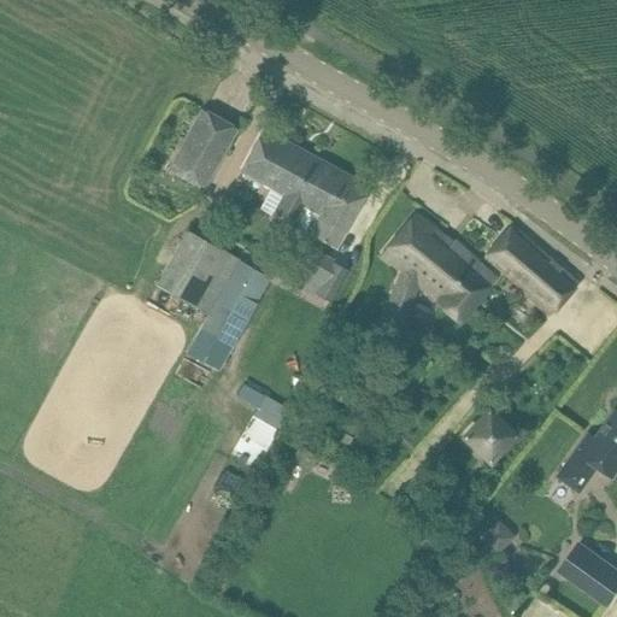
[(170,169),(204,188),(236,128),(203,110),(170,169)]
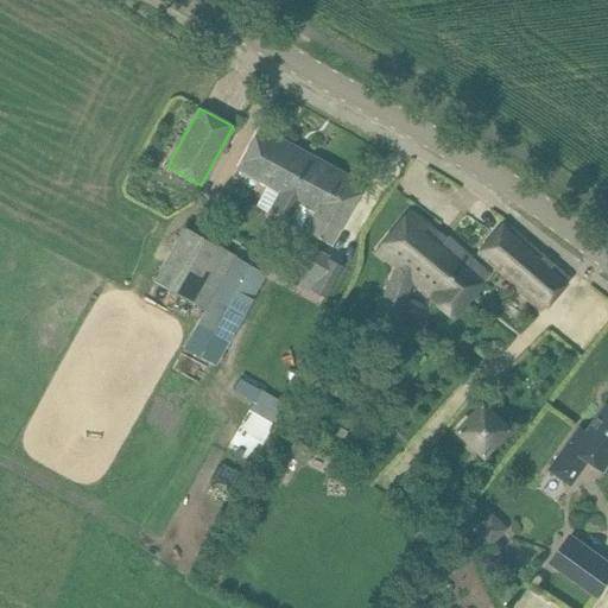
[(259,127),(236,168),(267,185),(280,191),(268,213),(267,213),(286,223),(298,201),(321,160),(259,127)]
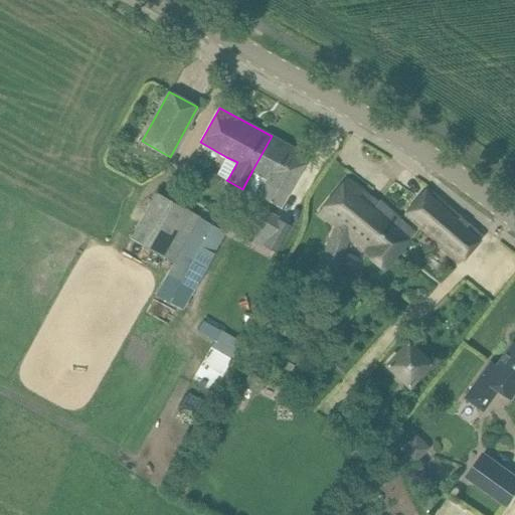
[(272,136),(252,170),(268,179),(259,194),(280,206),(309,156),(272,136)]
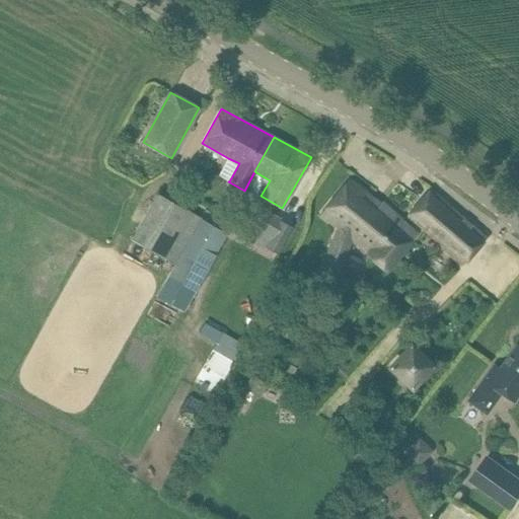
[(380,203),(348,181),(322,215),(339,229),(335,238),(342,244),(348,237),(387,271),(418,233),(382,201),(380,203)]
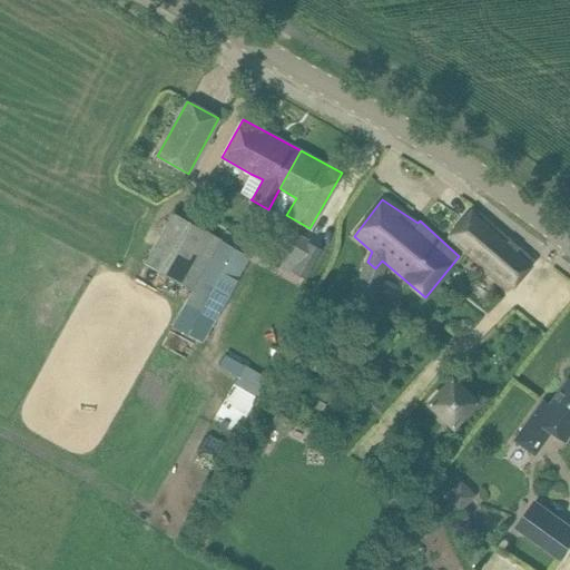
[(473,207),(448,237),(509,292),(534,262),(473,207)]
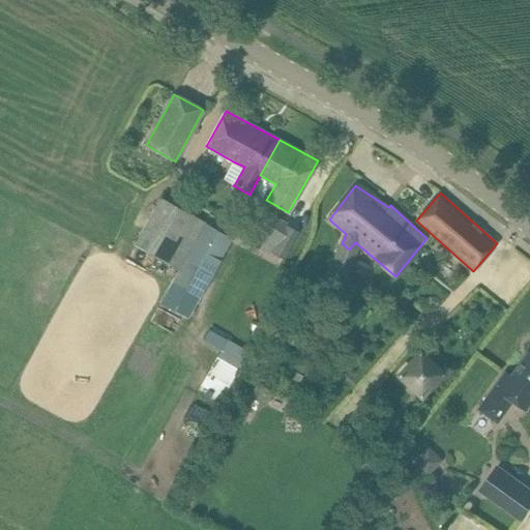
[(160,198),(135,244),(177,269),(204,223),(160,198)]
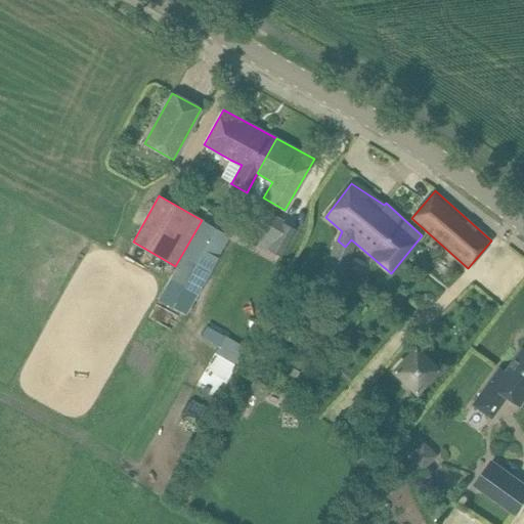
[(268,250),(276,254),(280,247),(284,249),(295,228),(263,212),(255,226),(247,222),(241,234),(250,238),(268,250)]
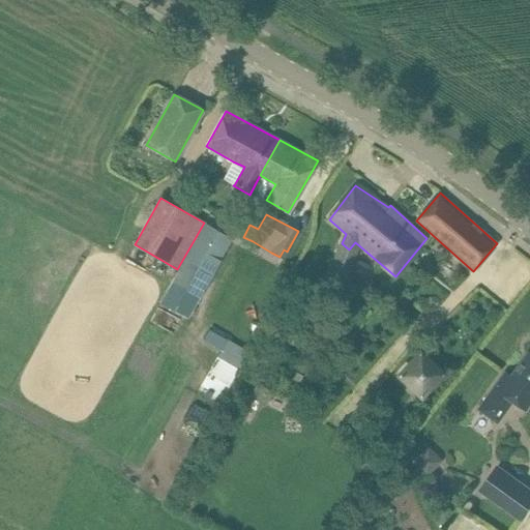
[(204,223),(177,269),(180,271),(170,290),(194,304),(211,274),(232,238),(204,223)]
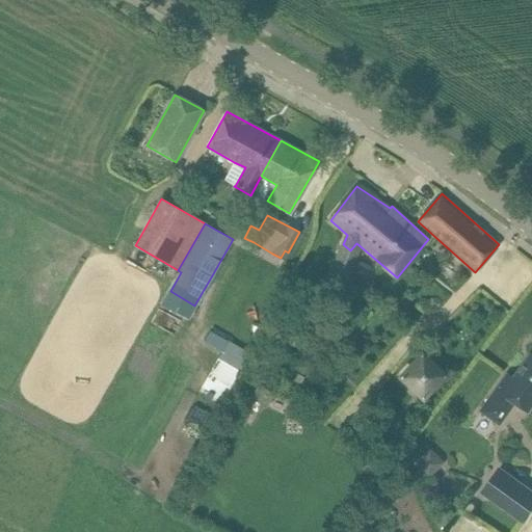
[(337,259),(324,286),(342,294),(354,267),(337,259)]
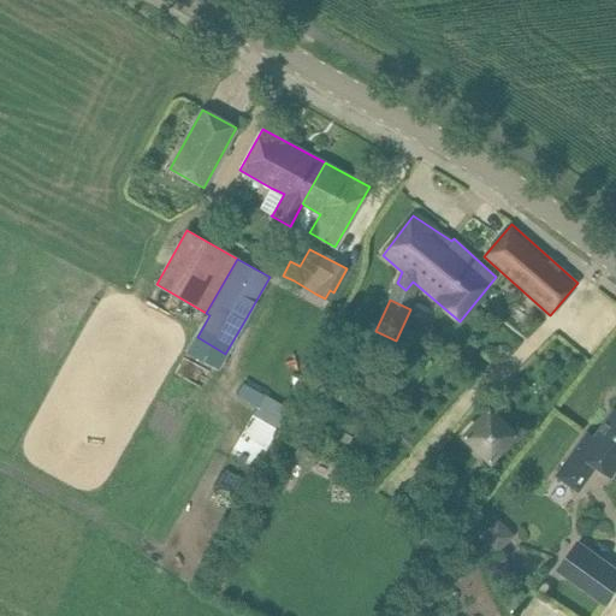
[(232,448),(261,462),(289,407),(260,392),(232,448)]
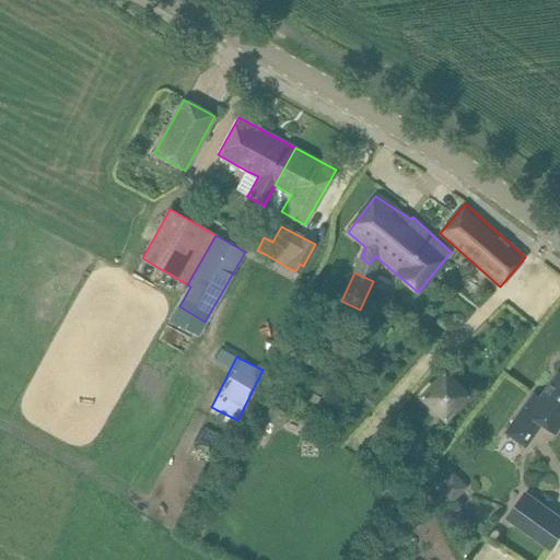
[(443,369),(417,396),(444,422),(471,395),(443,369)]
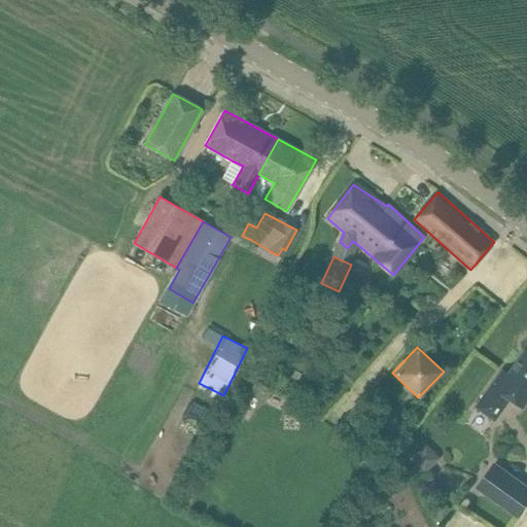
[(521,408),(526,398),(526,352),(524,350),(506,375),(501,371),(475,407),(493,420),(510,398),(521,408)]
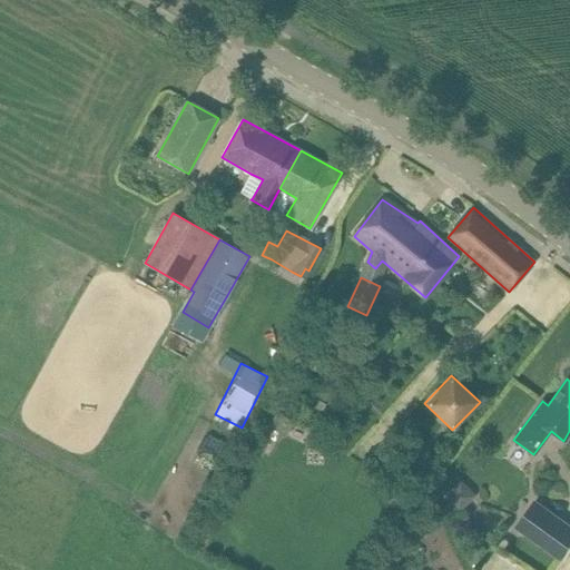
[(445,497),(464,510),(477,493),(458,479),(445,497)]
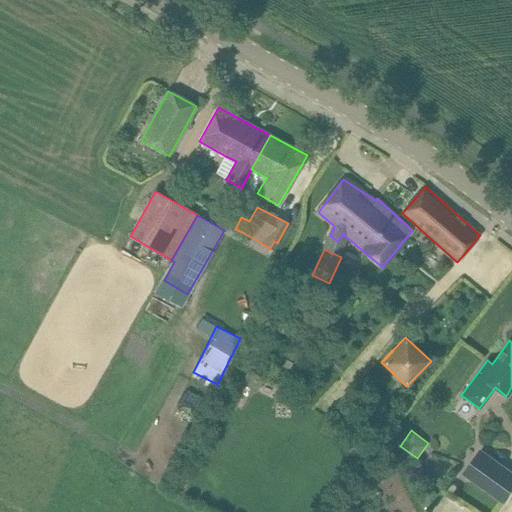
[(511,471),(480,449),(462,474),(503,503),(511,491),(511,471)]
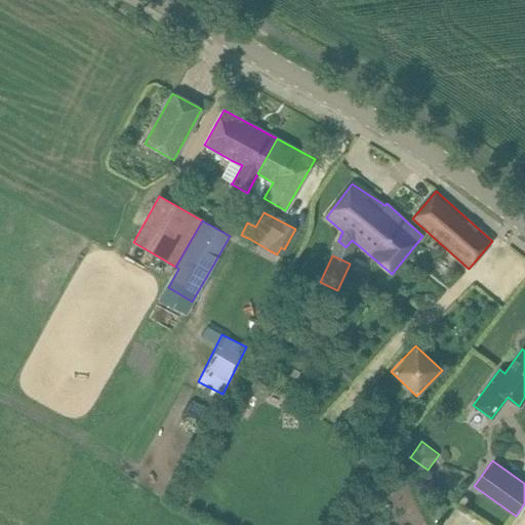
[(451,510),(441,502),(432,516),(442,523),(451,510)]
